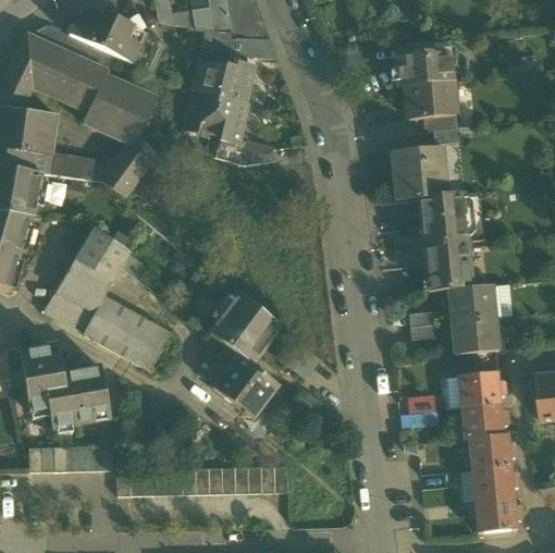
[(158,0),(160,20),(176,22),(172,0),(158,0)]
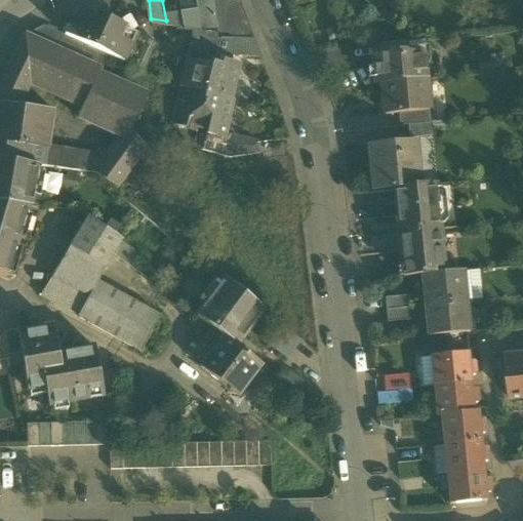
[(198,0),(203,29),(218,31),(214,0),(198,0)]
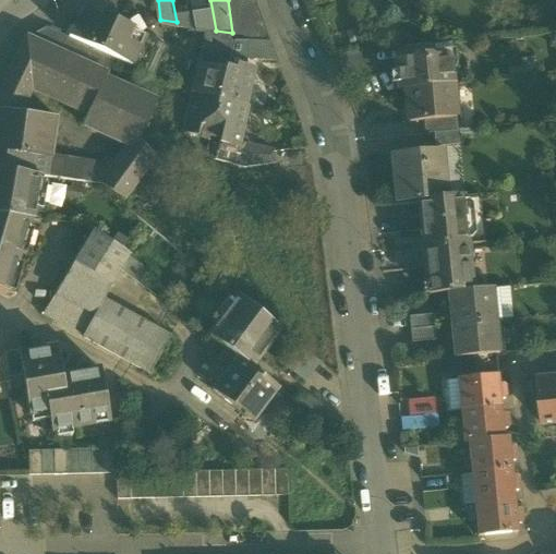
[(272,38),(257,0),(228,0),(232,33),(233,37),(234,37),(249,38),(272,38)]
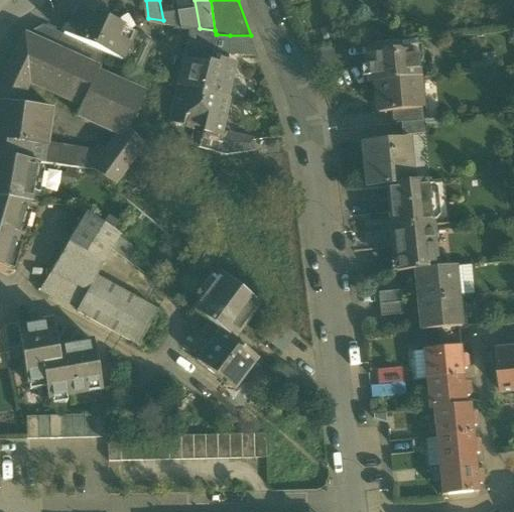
[(136,30),(97,12),(95,16),(81,10),(78,11),(73,22),(70,21),(66,31),(108,50),(123,57),(136,30)]
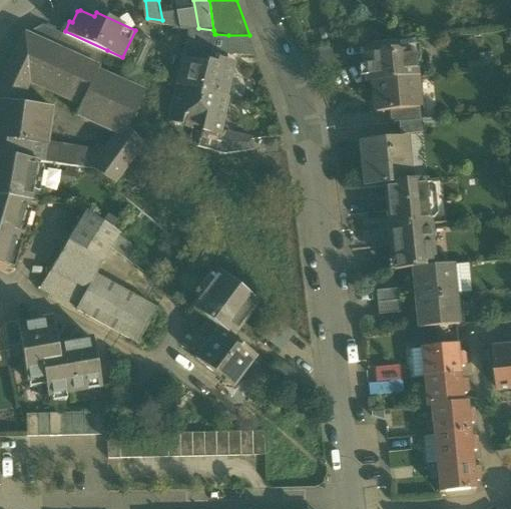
[(65,31),(44,22),(27,31),(100,65),(107,50),(65,31)]
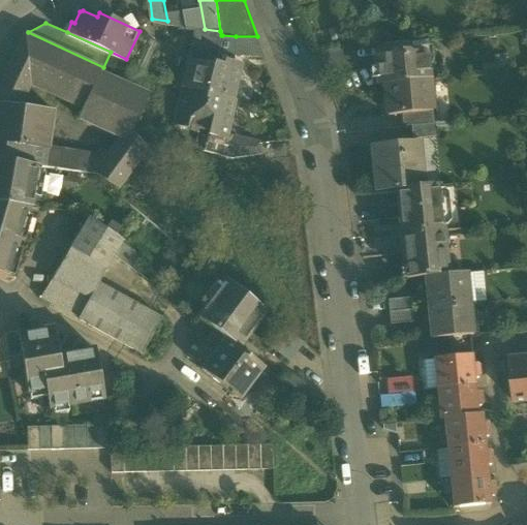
[(205,29),(196,28),(191,56),(215,62),(222,40),(222,35),(221,35),(220,31),(205,29)]
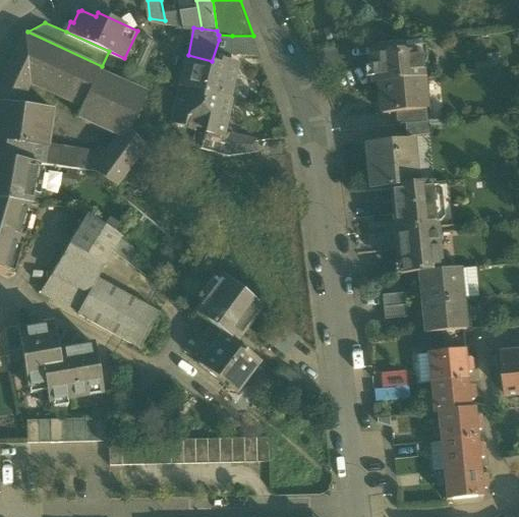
[(137,31),(124,58),(145,68),(158,40),(137,31)]
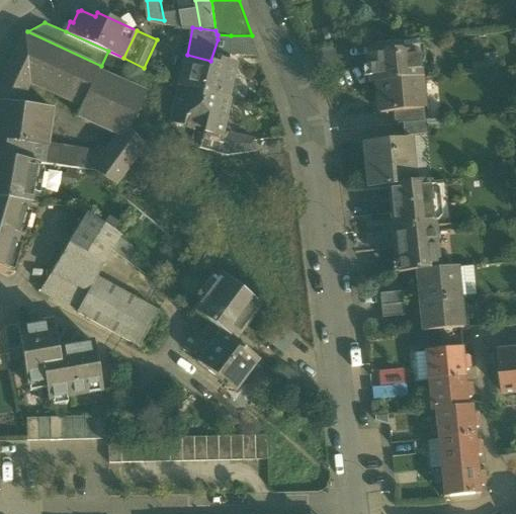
[(101,66),(27,31),(10,69),(84,102),(100,69),(101,66)]
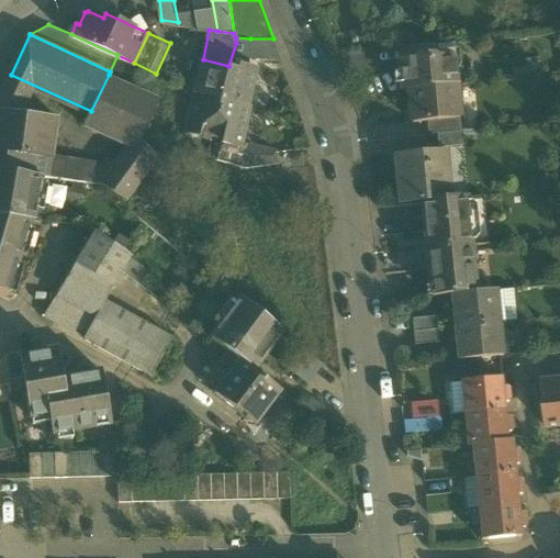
[(241,64),(249,65),(249,56),(250,38),(236,37),(236,43),(228,66),(239,68),(241,64)]
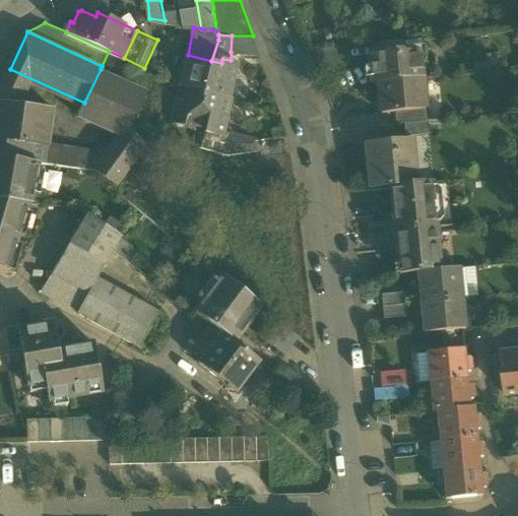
[(253,36),(232,36),(231,52),(259,54),(253,36)]
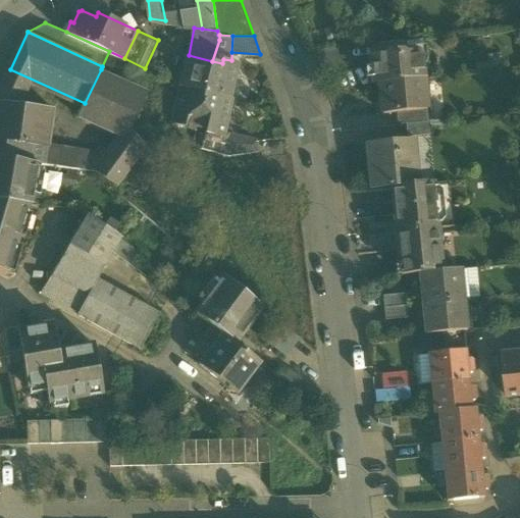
[(404,38),(372,41),(373,53),(406,50),(404,38)]
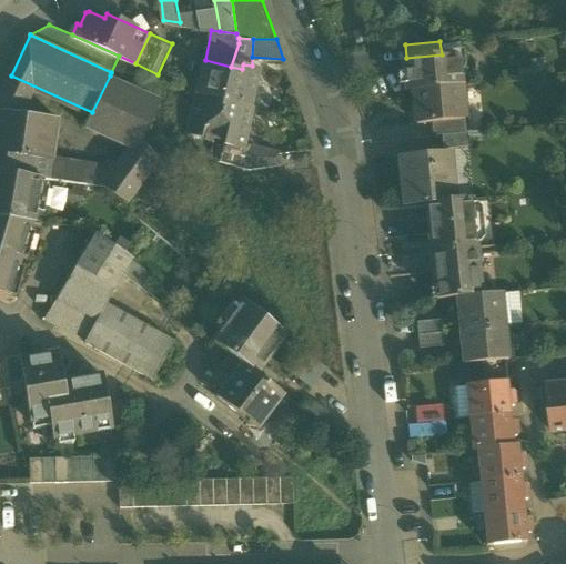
[(442,54),(406,58),(406,59),(403,61),(403,67),(406,70),(408,89),(415,88),(415,87),(463,82),(460,52),(442,54)]
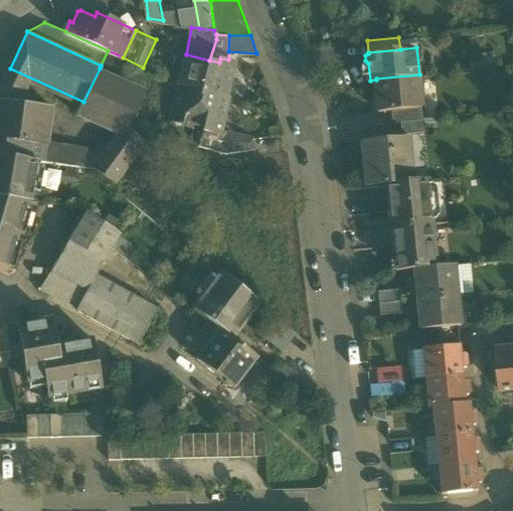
[(186,54),(184,54),(177,82),(179,83),(179,82),(203,88),(209,60),(186,54)]
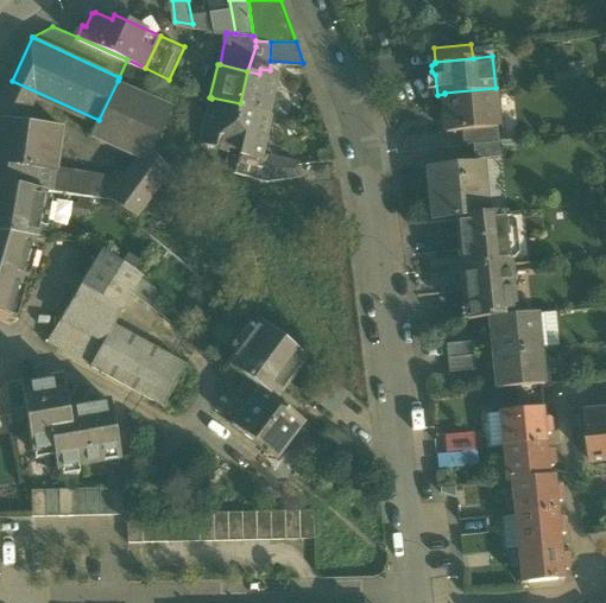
[(259,74),(247,71),(240,103),(269,110),(277,73),(270,70),(260,69),(259,74)]
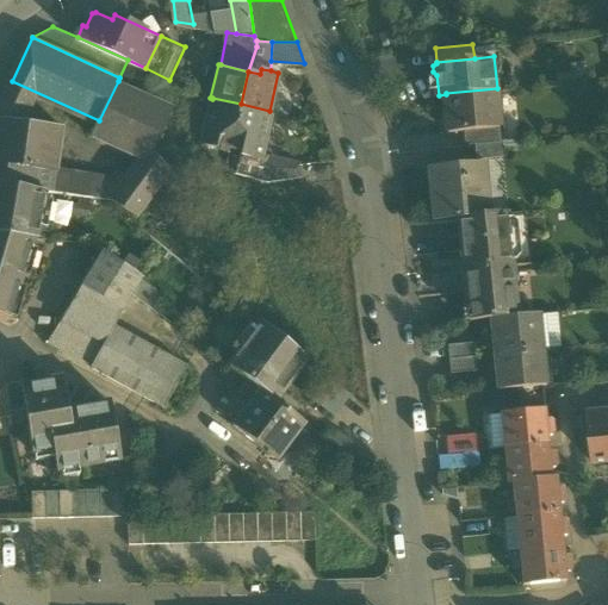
[(118,81),(99,120),(94,130),(97,135),(142,155),(150,158),(153,153),(174,107),(118,81)]
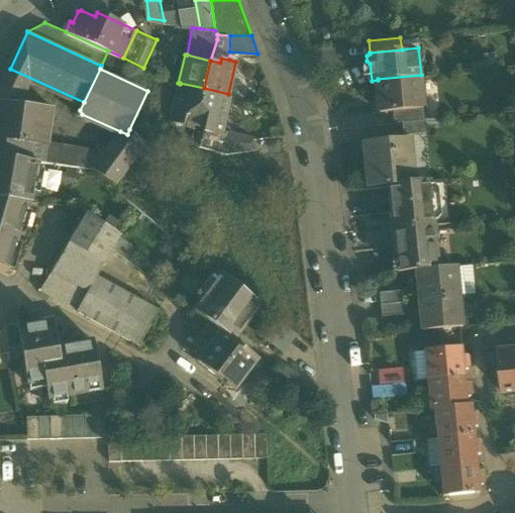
[(421,75),(378,79),(378,80),(381,110),(394,109),(424,106),(421,75)]
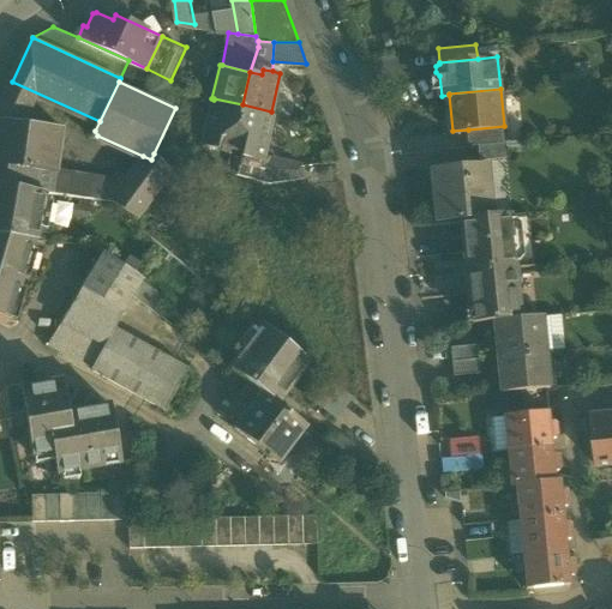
[(243,104),(214,98),(214,100),(204,143),(220,146),(222,133),(235,136),(243,104)]
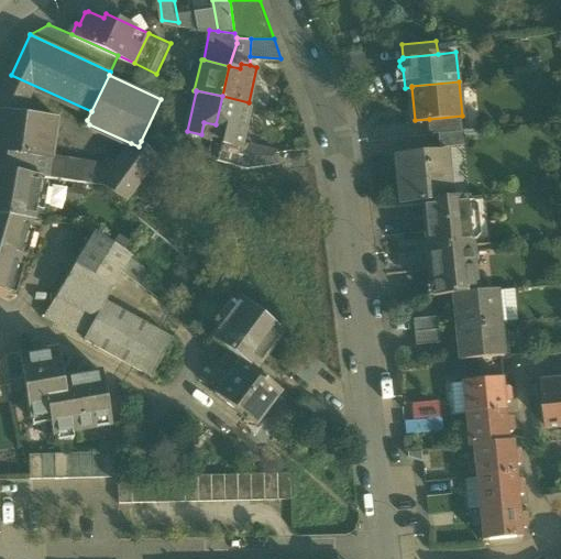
[(249,102),(222,96),(216,124),(227,127),(223,141),(242,145),(251,102),(249,102)]
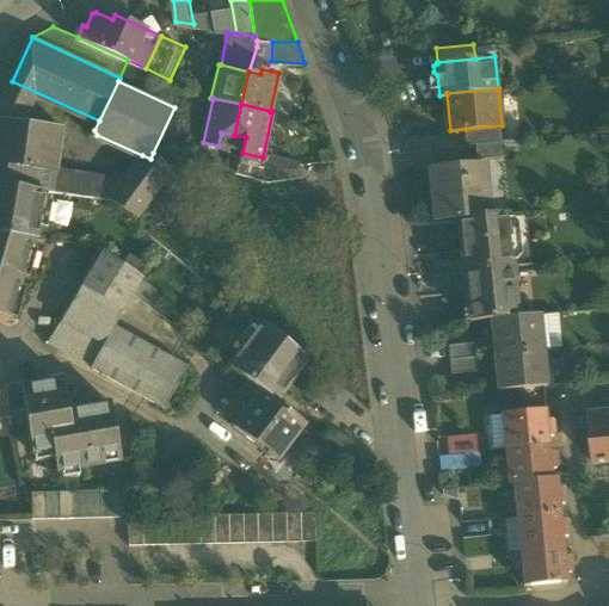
[(35,122),(0,117),(0,162),(29,166),(35,122)]
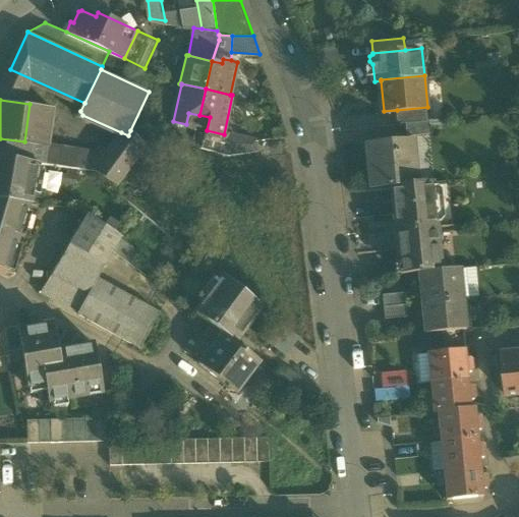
[(53,107),(30,104),(24,141),(49,145),(49,144),(53,107)]
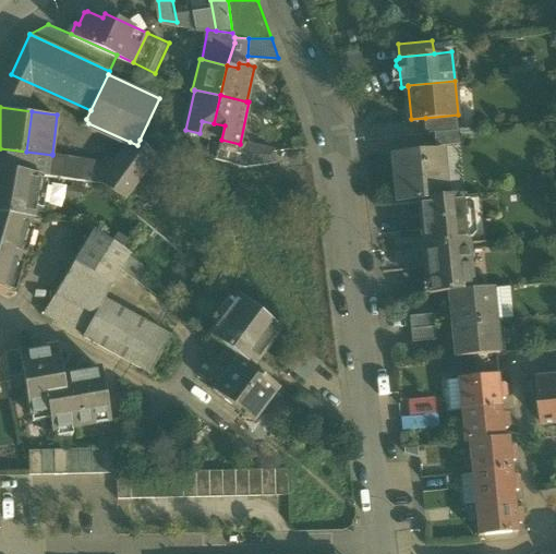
[(458,115),(425,118),(426,130),(435,130),(459,127),(458,115)]
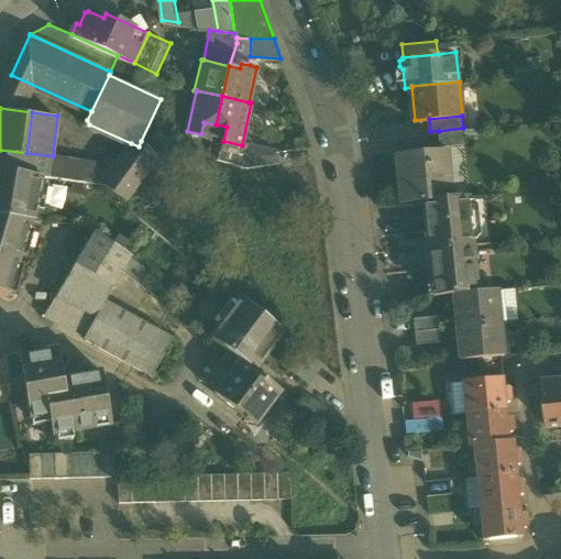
[(463,128),(439,131),(440,145),(466,143),(464,128),(463,128)]
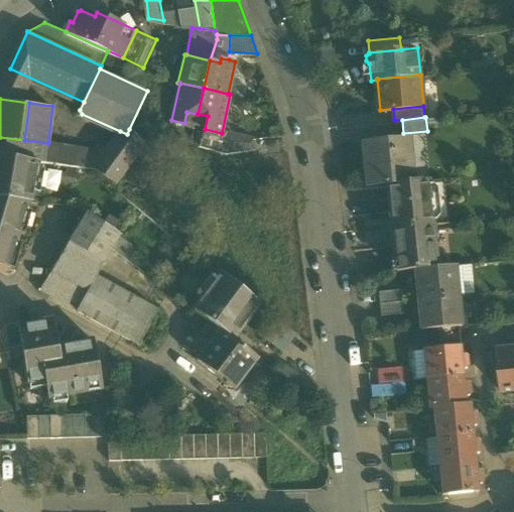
[(127,134),(120,131),(109,148),(129,163),(144,142),(129,129),(127,134)]
